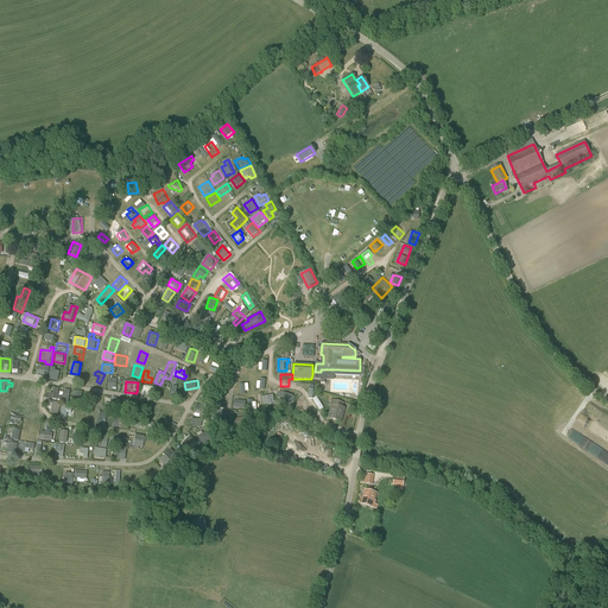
[(299,392),(312,394),(315,386),(301,384),(299,392)]
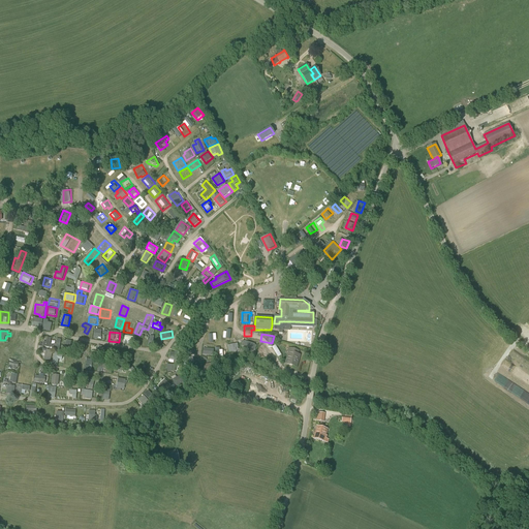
[(30,347),(31,345),(26,344),(23,352),(32,354),(34,348),(30,347)]
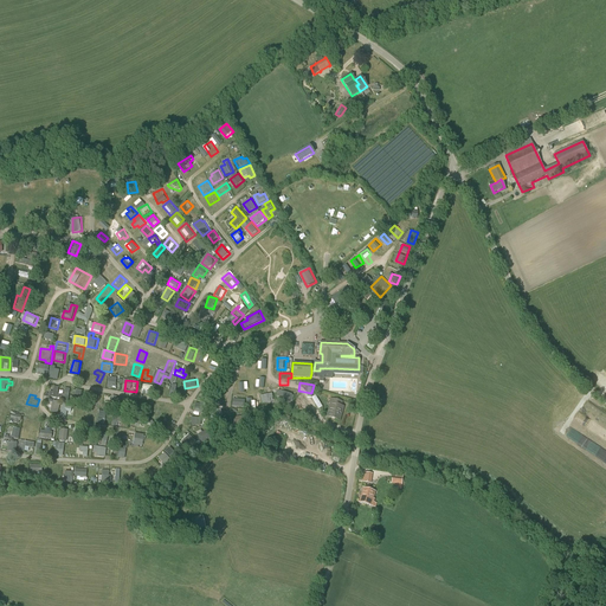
[(308,410),(311,399),(302,395),(300,407),(308,410)]
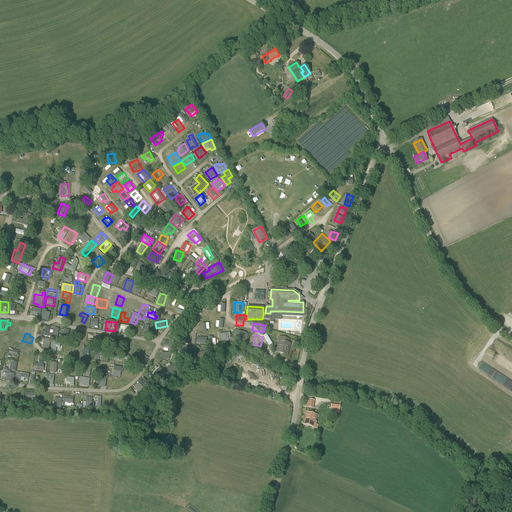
[(171,337),(171,341),(167,340),(165,347),(173,349),(175,338),(171,337)]
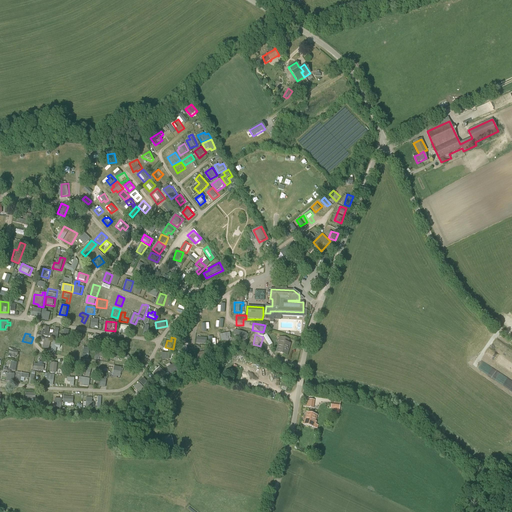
[(280,337),(279,340),(280,341),(277,348),(279,348),(278,352),(287,355),(289,347),(287,347),(289,343),(288,343),(289,340),(280,337)]
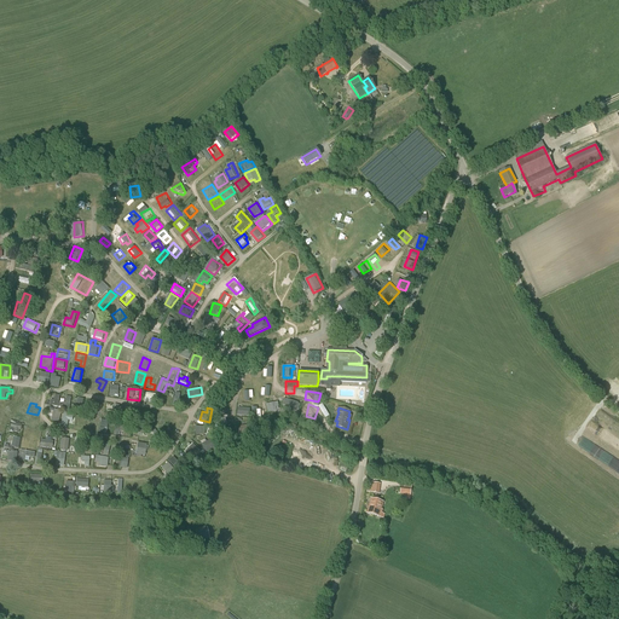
[(61,423),(63,411),(56,409),(53,421),(61,423)]
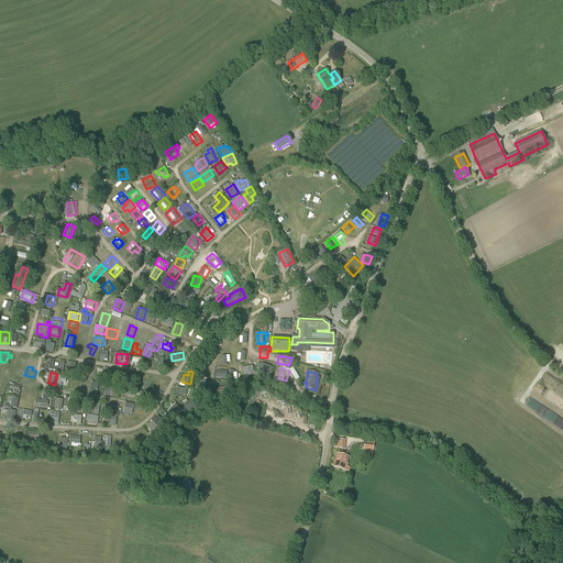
[(148,383),(152,384),(154,375),(146,373),(144,385),(148,386),(148,383)]
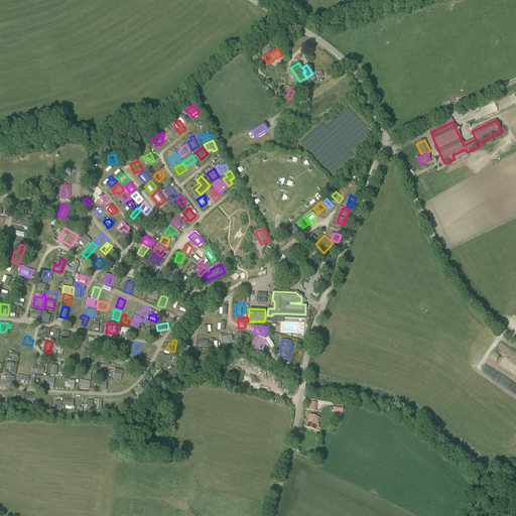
[(12,347),(12,350),(21,352),(22,345),(15,343),(14,348),(12,347)]
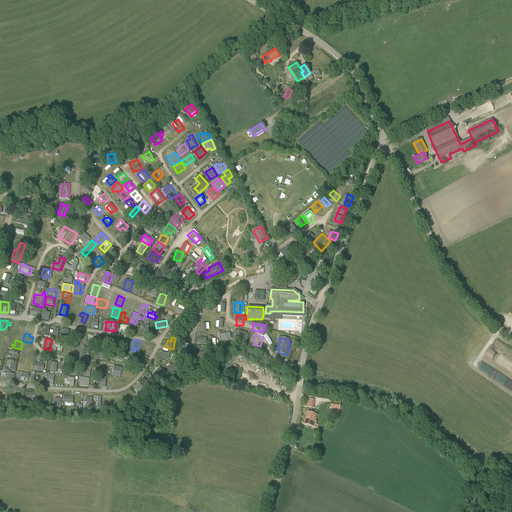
[(151,356),(152,348),(140,346),(139,350),(145,351),(145,355),(151,356)]
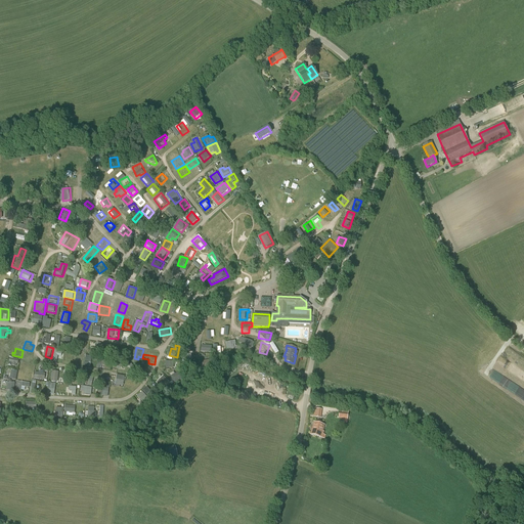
[(18,366),(19,358),(10,358),(10,362),(13,362),(13,366),(18,366)]
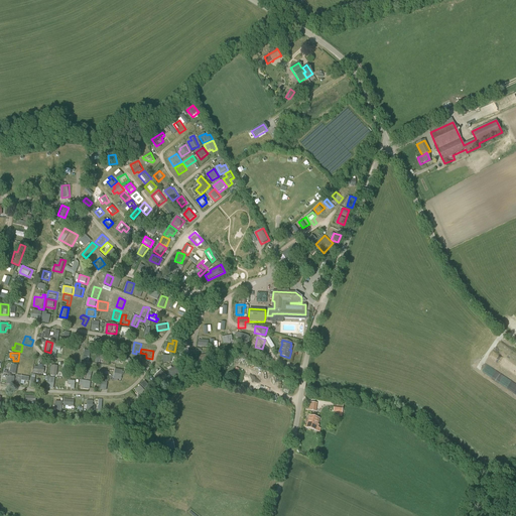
[(17,374),(19,365),(12,364),(10,372),(17,374)]
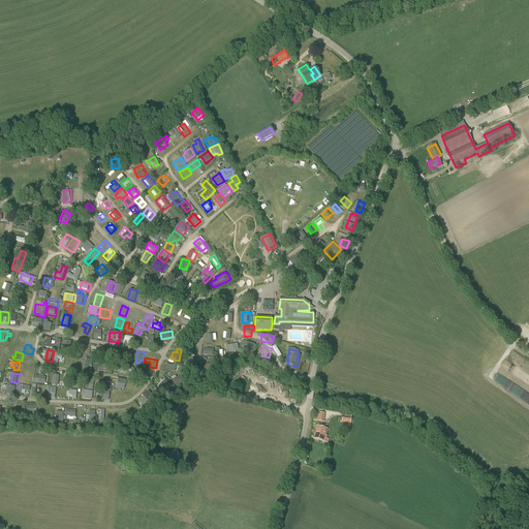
[(26,384),(28,376),(22,374),(19,382),(26,384)]
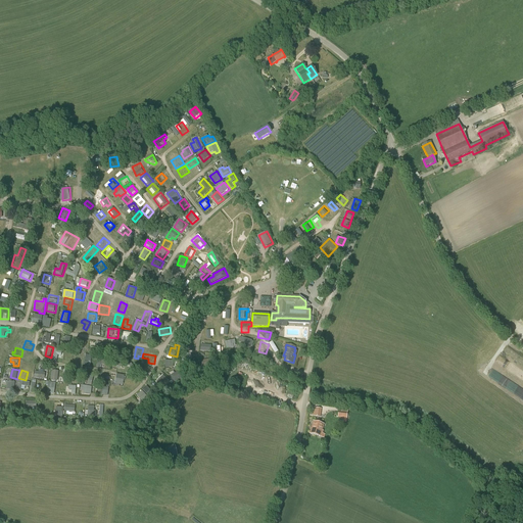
[(183,378),(180,371),(175,373),(175,371),(171,373),(175,382),(183,378)]
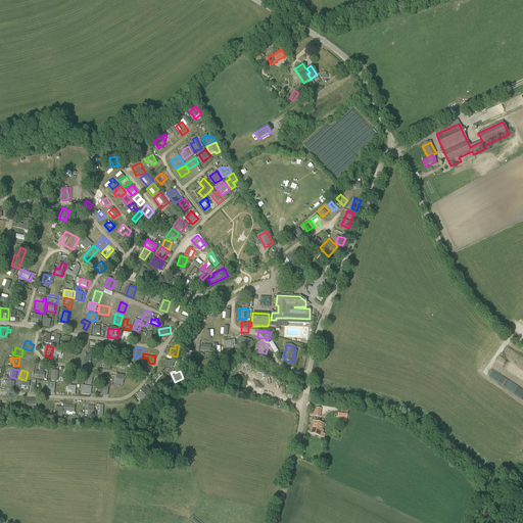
[(116,384),(125,385),(126,375),(117,374),(116,384)]
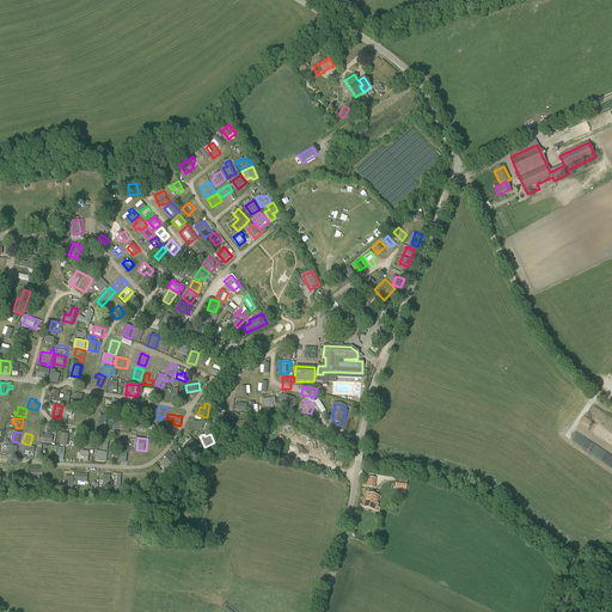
[(155,452),(158,446),(150,442),(147,448),(155,452)]
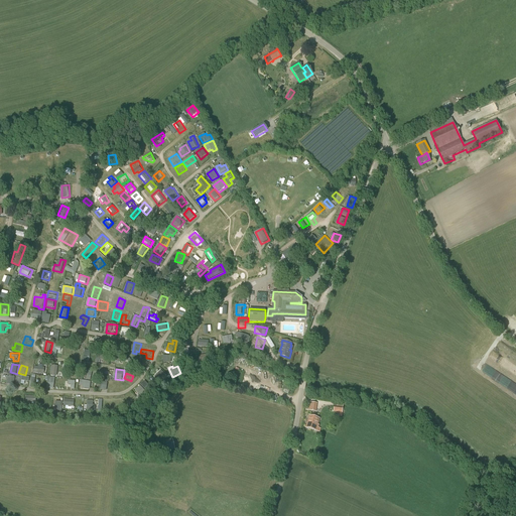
[(30,381),(31,377),(18,375),(17,384),(22,385),(22,380),(30,381)]
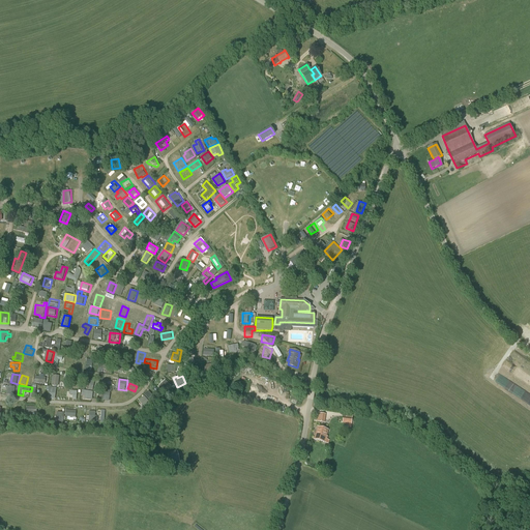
[(8,386),(7,394),(16,395),(17,387),(8,386)]
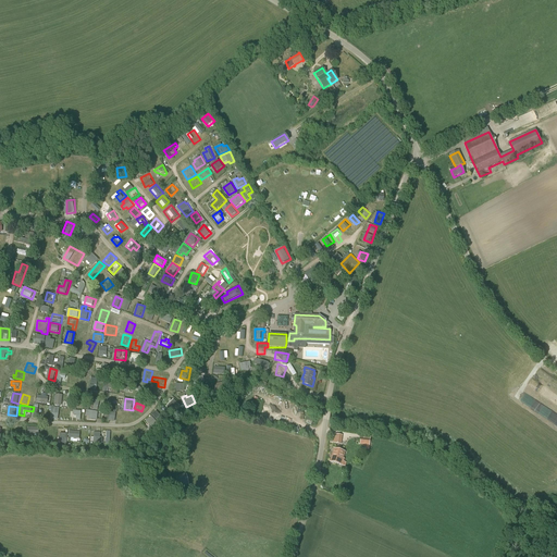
[(59,417),(60,407),(51,407),(51,417),(59,417)]
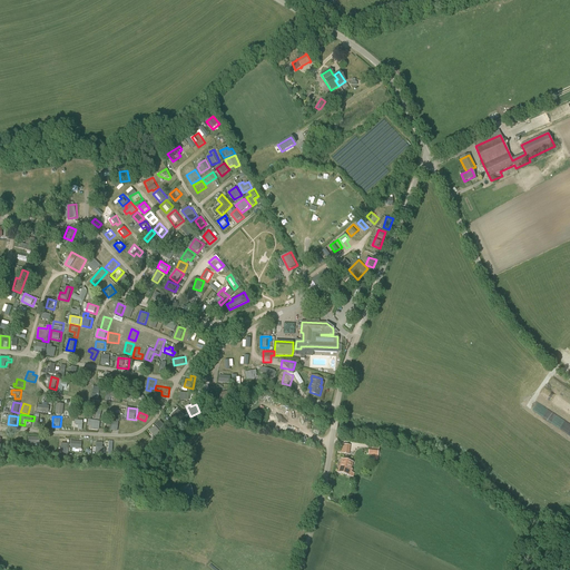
[(92,429),(101,430),(101,421),(89,420),(89,424),(92,425),(92,429)]
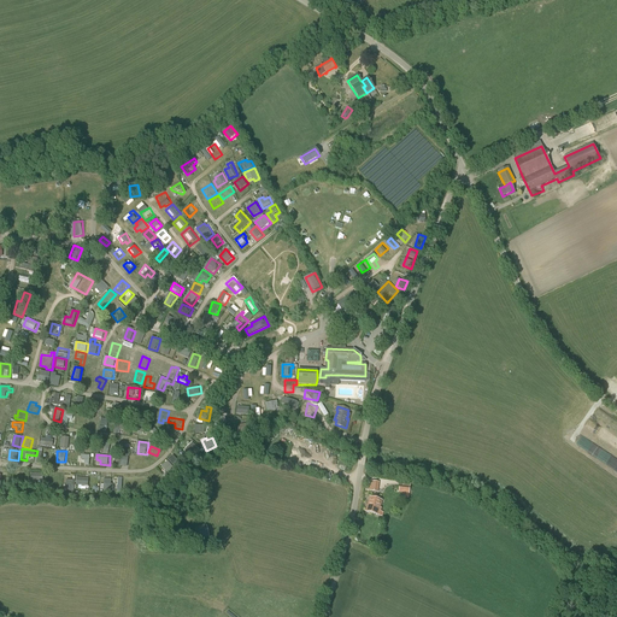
[(170,474),(182,464),(175,454),(163,465),(170,474)]
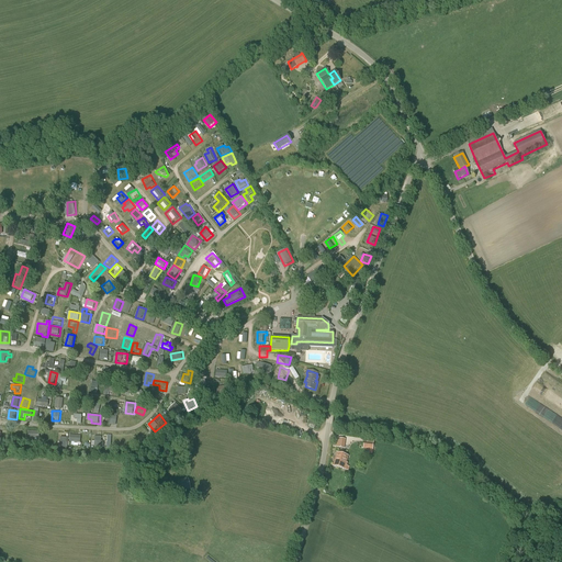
[(133,416),(121,415),(120,419),(127,420),(126,424),(132,425),(133,416)]
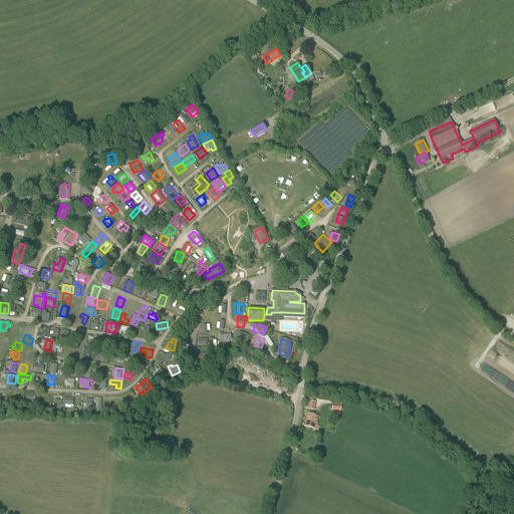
[(131,404),(139,400),(134,390),(125,395),(131,404)]
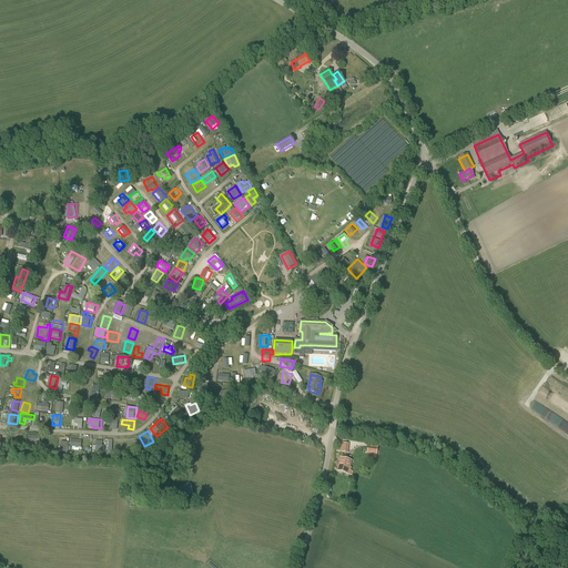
[(80,447),(83,447),(83,439),(71,439),(71,446),(75,446),(75,449),(80,449),(80,447)]
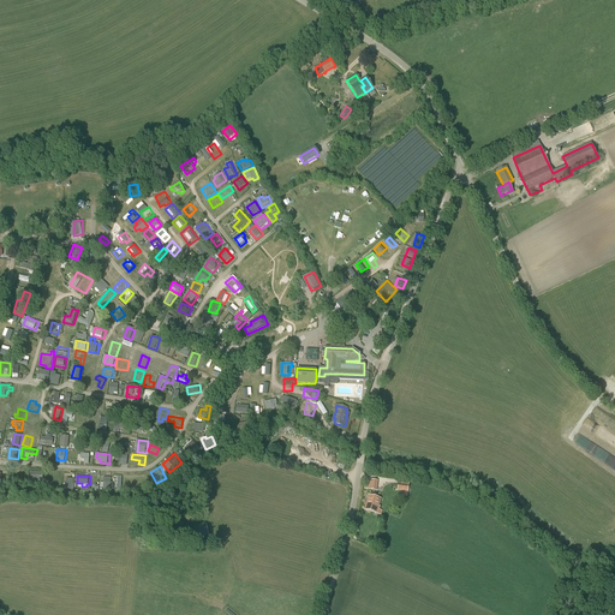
[(101,488),(118,488),(118,477),(106,477),(106,482),(101,482),(101,488)]
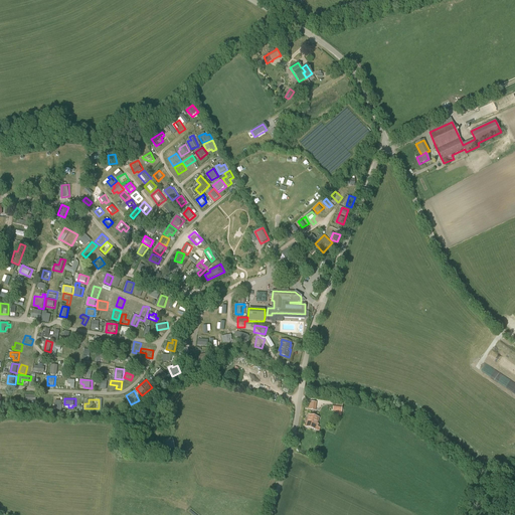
[(316,402),(308,401),(306,409),(315,410),(316,402)]
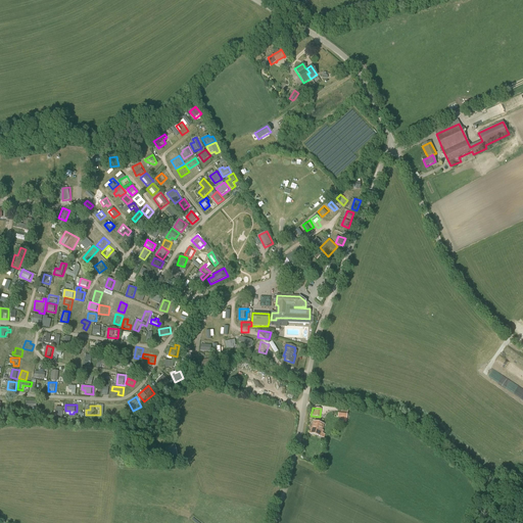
[(339,411),(338,418),(346,419),(348,409),(342,409),(341,411),(339,411)]
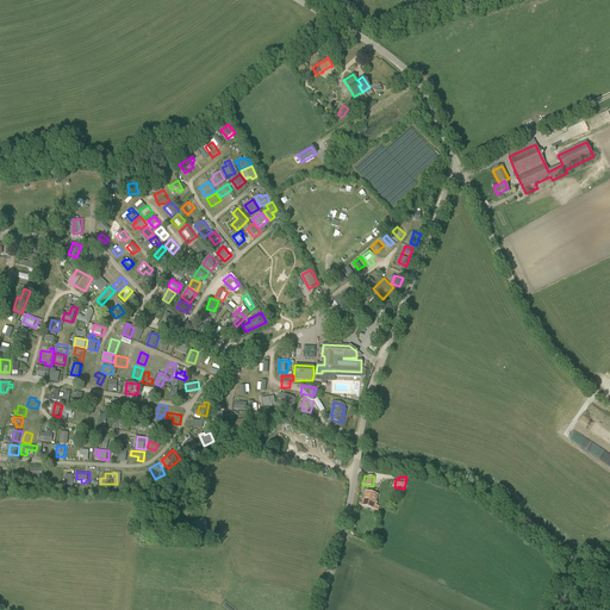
[(378,495),(366,492),(362,506),(374,510),(377,503),(375,503),(378,495)]
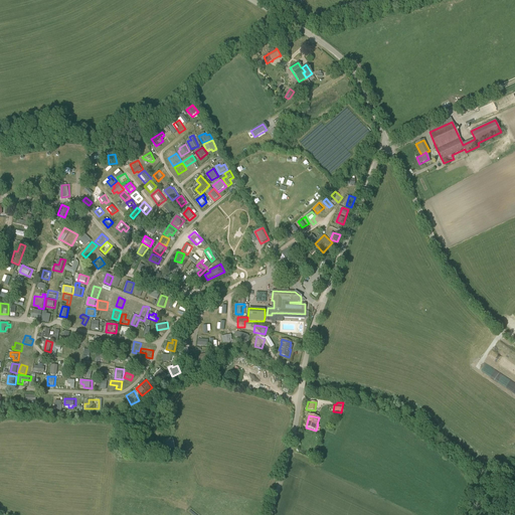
[(163,443),(161,443),(162,449),(164,449),(165,451),(175,448),(172,438),(162,441),(163,443)]
